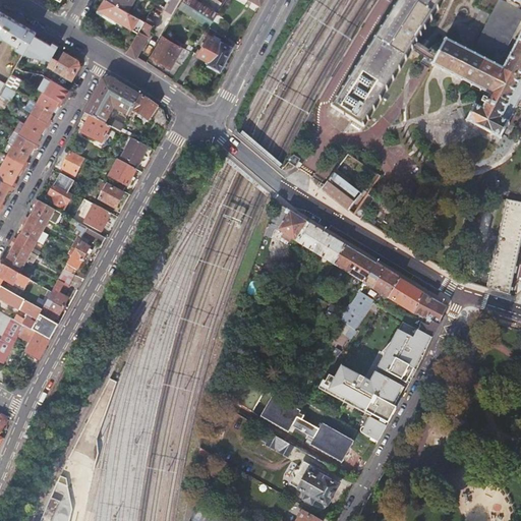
[(106,0),(103,0),(98,10),(138,33),(139,32),(145,22),(127,12),(106,0)]
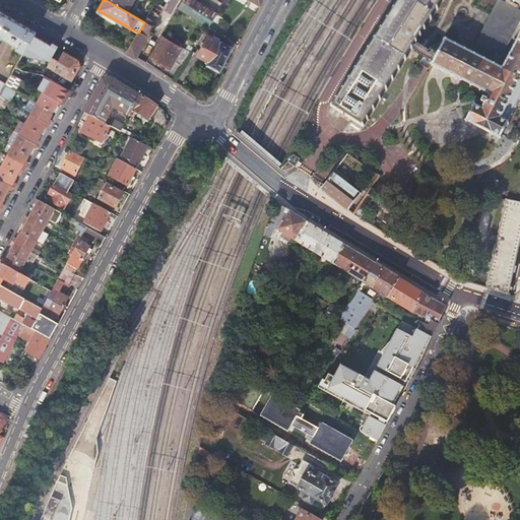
[(106,0),(127,12),(133,0),(106,0)]
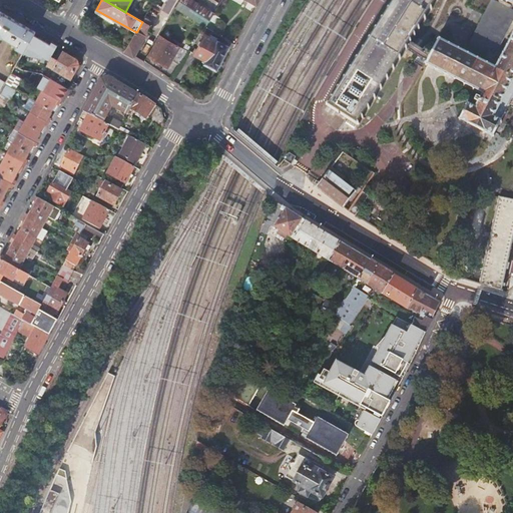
[(192,0),(179,0),(174,8),(204,26),(205,27),(213,13),(192,0)]
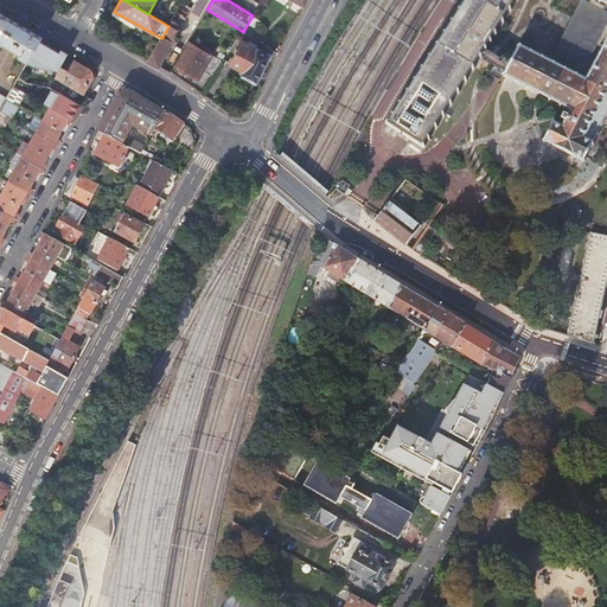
[(421,147),(477,61),(515,0),(466,0),(388,126),(421,147)]
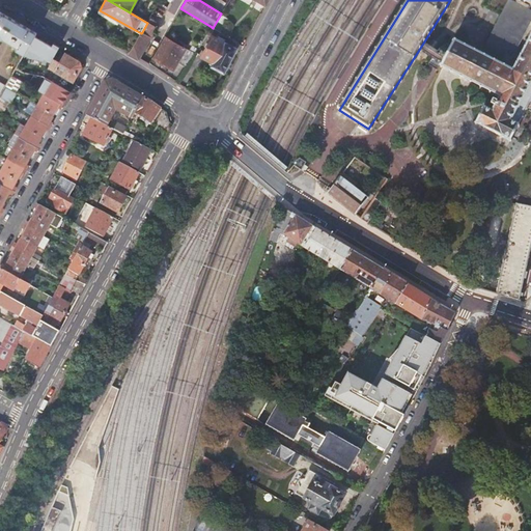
[(438,48),(436,53),(429,59),(440,65),(500,95),(495,107),(494,109),(492,108),(491,110),(484,107),(466,142),(501,160),(530,101),(530,0),(513,0),(514,0),(512,0),(508,0),(484,50),(511,62),(530,23),(530,9),(523,5),(525,1),(530,3),(530,34),(512,71),(453,40),(451,46),(445,43),(444,45),(438,48)]
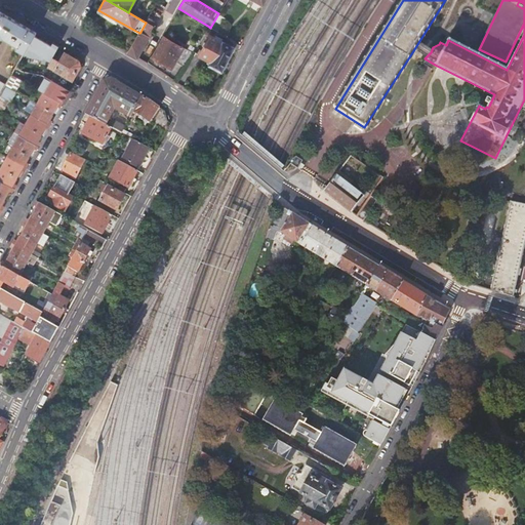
[(34,36),(36,33),(0,11),(0,94),(5,86),(0,82),(0,39),(3,39),(15,46),(13,48),(24,54),(34,36)]
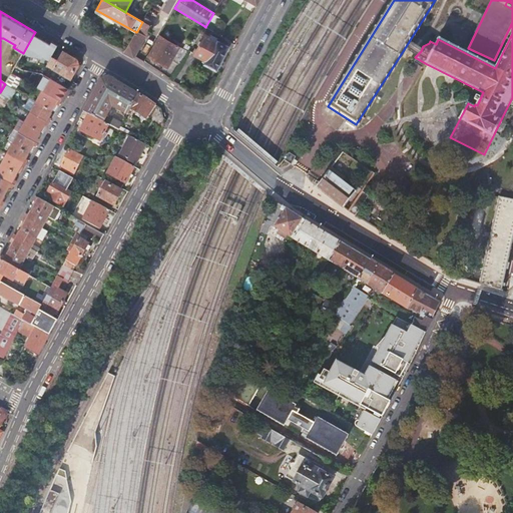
[(205,27),(204,26),(199,33),(203,36),(194,54),(207,60),(205,63),(216,69),(227,47),(215,41),(216,39),(211,36),(213,33),(205,27)]
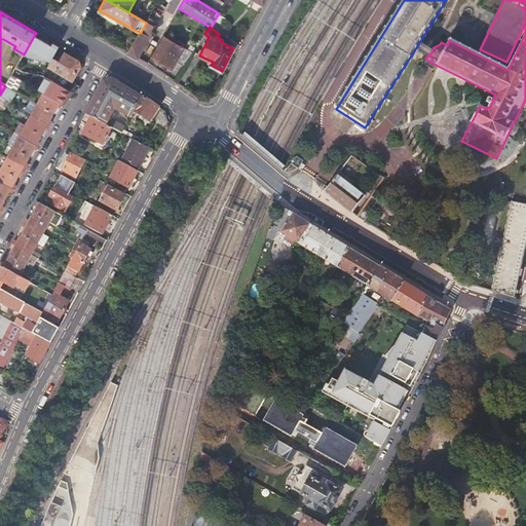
[(149,37),(141,32),(140,33),(128,51),(138,57),(149,37)]
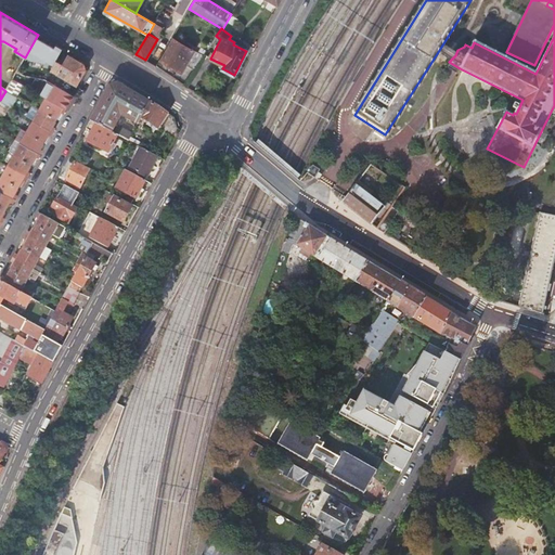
[(53,65),(63,49),(55,46),(54,49),(36,38),(25,57),(29,60),(44,63),(46,62),(53,65)]
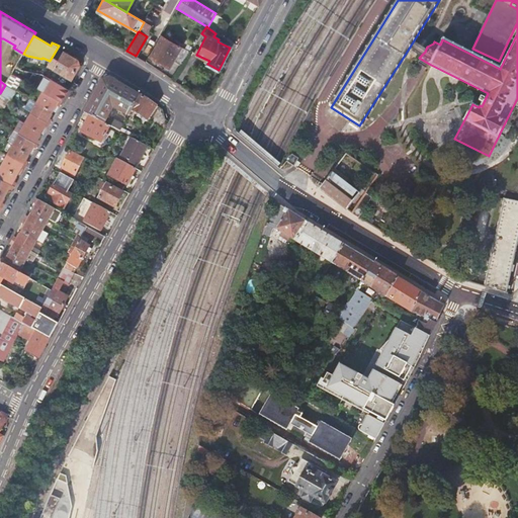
[(188,54),(161,36),(149,56),(169,68),(173,61),(181,65),(188,54)]
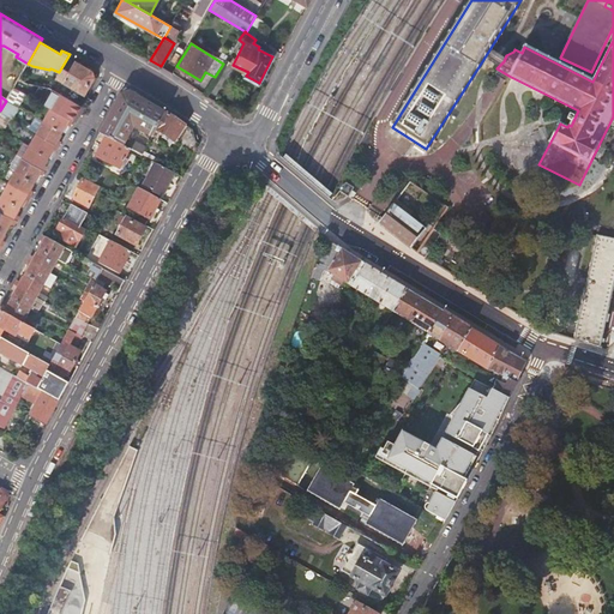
[(19,79),(25,68),(11,60),(4,73),(18,82),(19,79)]
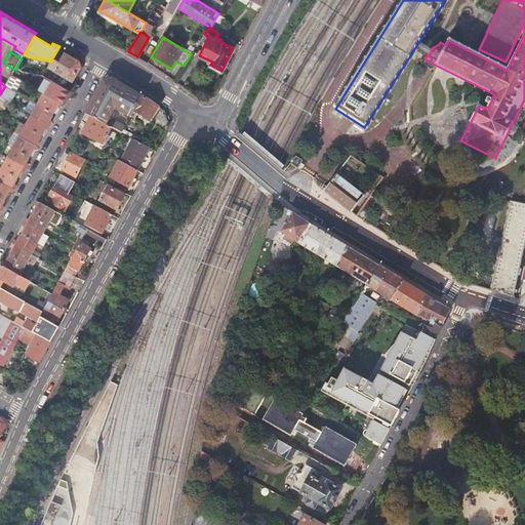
[(79,62),(65,53),(59,62),(53,57),(48,67),(73,81),(80,67),(79,62)]
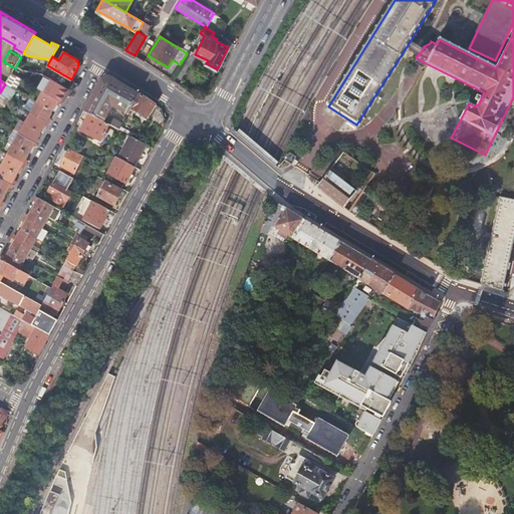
[(22,70),(16,66),(15,68),(12,73),(18,77),(22,70)]
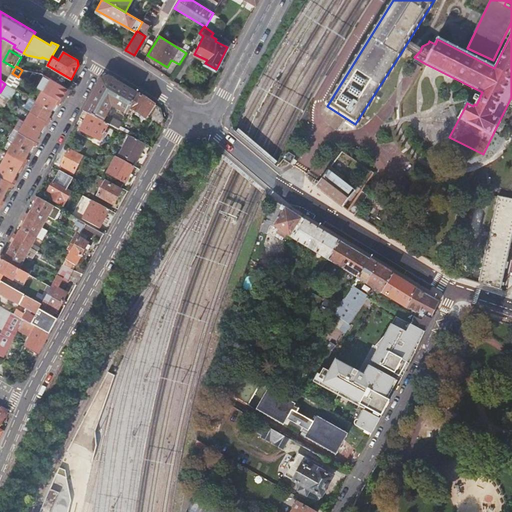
[(68,89),(45,75),(37,88),(43,91),(61,101),(68,89)]
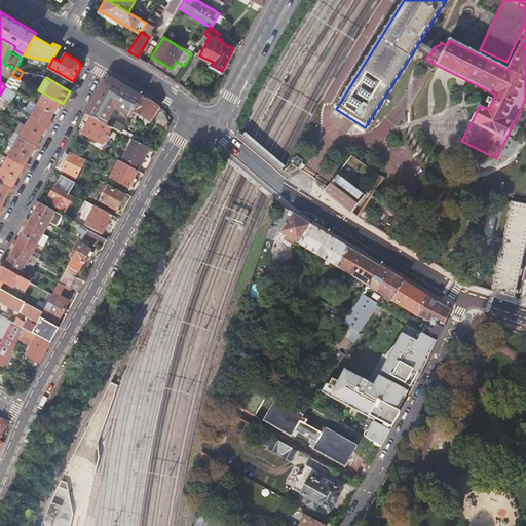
[(2,95),(12,101),(22,83),(10,78),(2,95)]
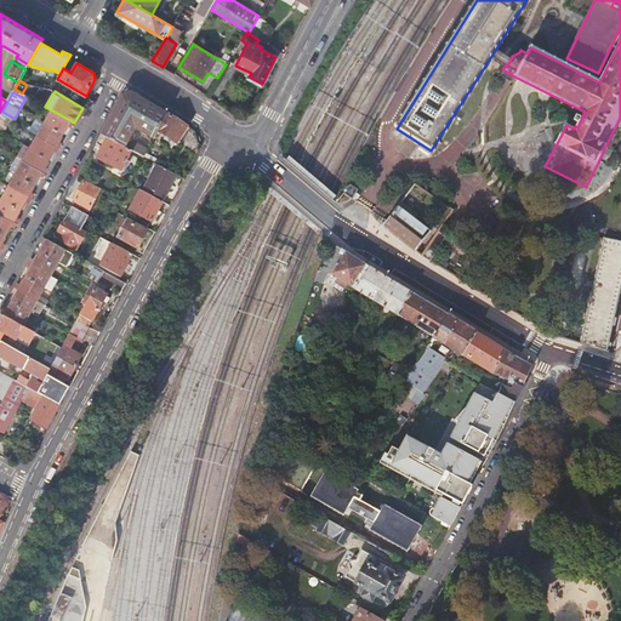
[(132,93),(124,96),(102,136),(131,152),(144,158),(148,149),(130,140),(137,126),(142,130),(138,135),(142,136),(143,134),(154,140),(159,131),(167,115),(132,93)]
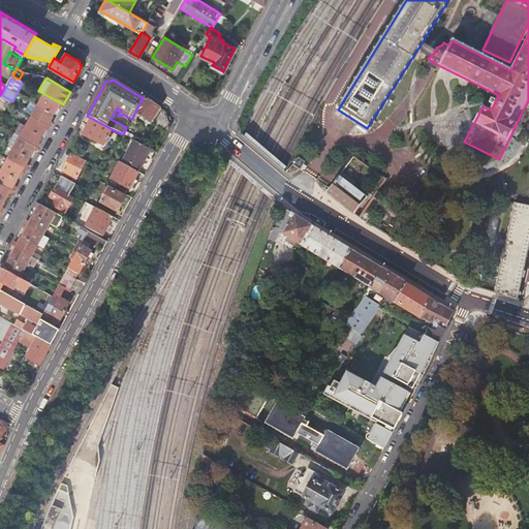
[(61,109),(63,104),(44,94),(38,105),(53,114),(57,106),(61,109)]
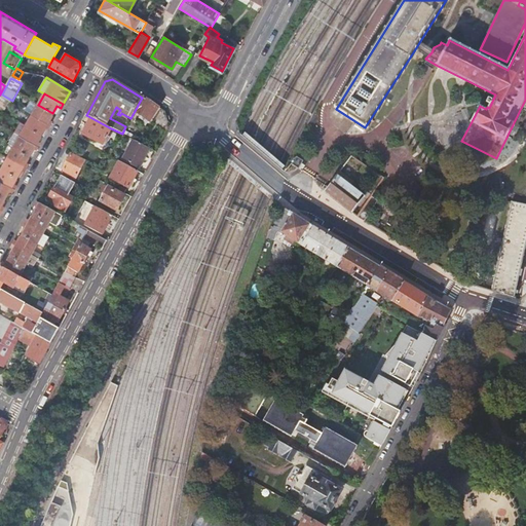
[(143,97),(142,98),(135,111),(150,121),(159,108),(143,97)]
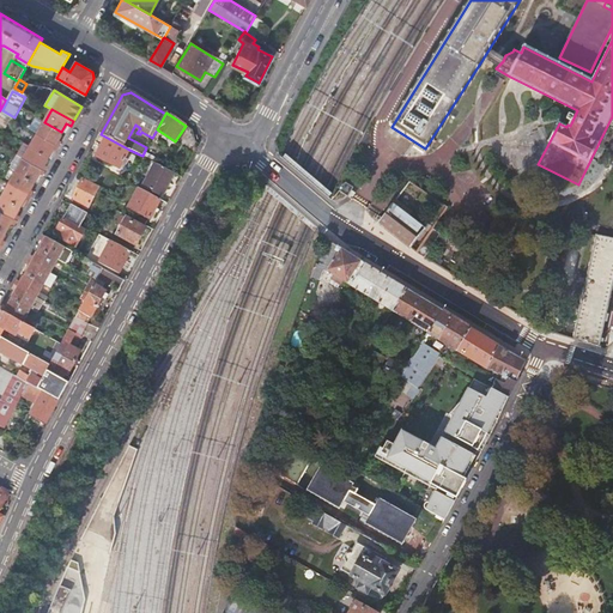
[(56,140),(61,132),(44,122),(38,134),(60,147),(61,144),(56,140)]
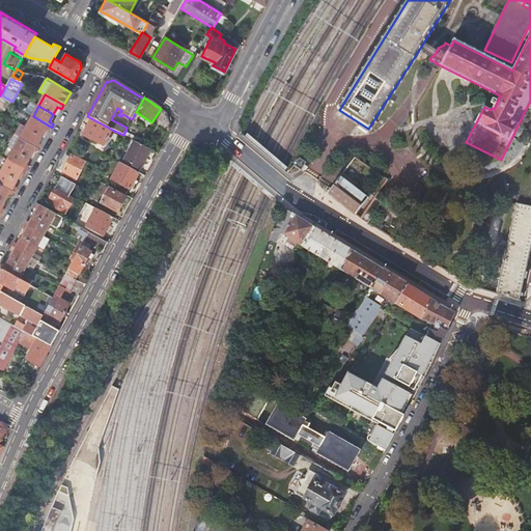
[(167,113),(163,111),(154,124),(168,135),(171,129),(167,113)]
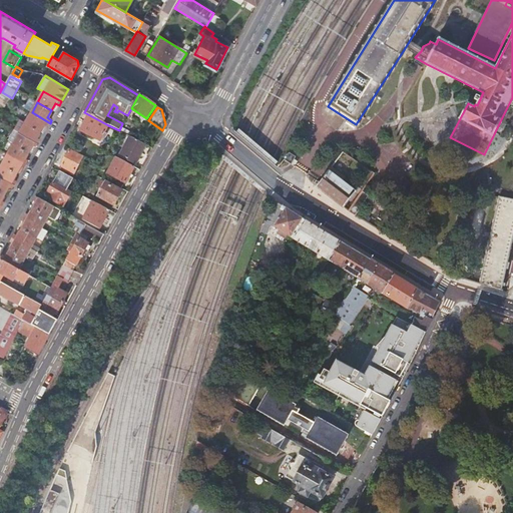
[(48,126),(50,123),(32,112),(26,122),(40,130),(44,123),(48,126)]
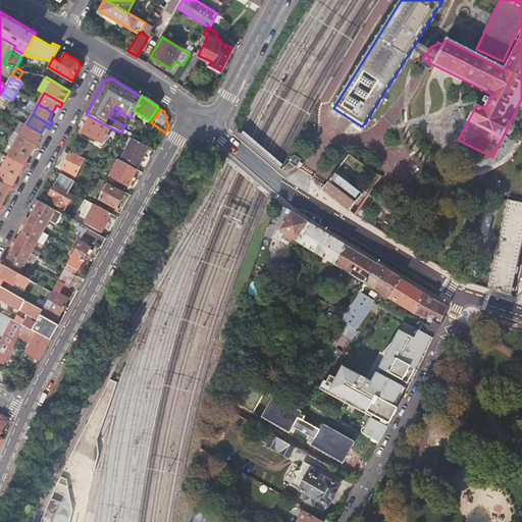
[(110,127),(86,114),(82,121),(88,124),(83,134),(102,144),(110,127)]
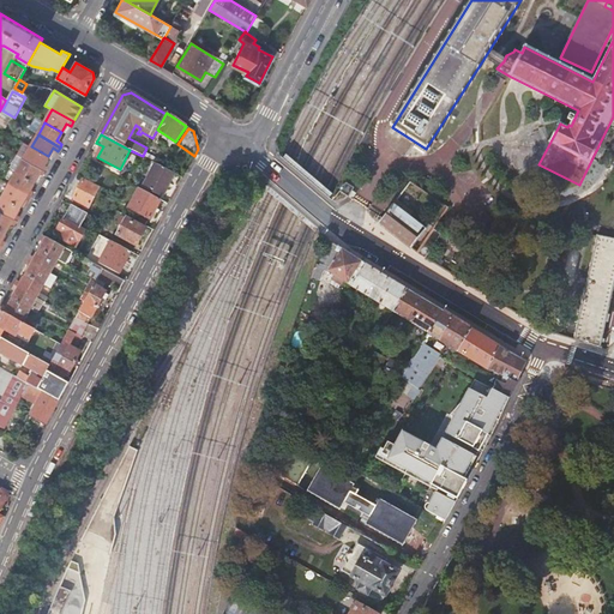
[(43,166),(48,156),(31,146),(24,160),(46,172),(48,168),(43,166)]
